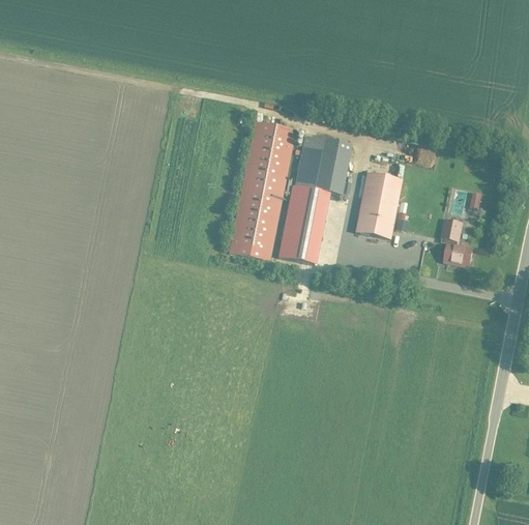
[(270,261),(295,134),(296,129),(256,121),(230,254),(270,261)]
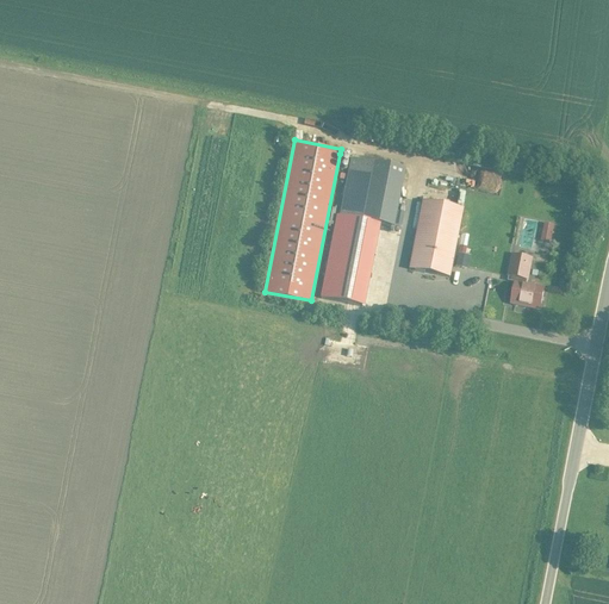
[(395,222),(405,167),(352,156),(341,211),(379,218),(395,222)]
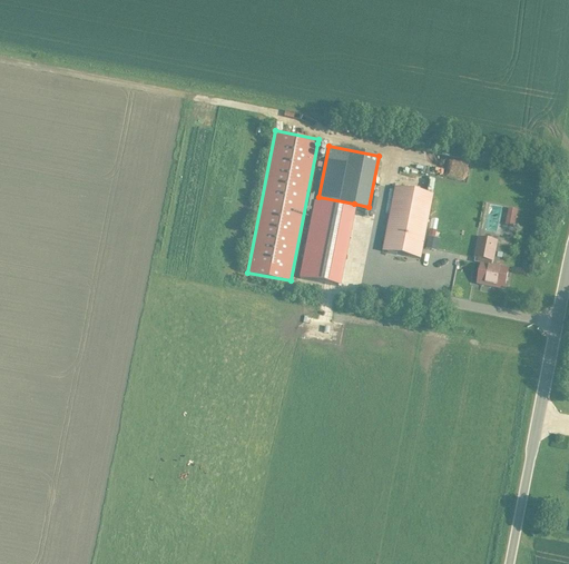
[(421,254),(433,189),(395,182),(383,246),(421,254)]
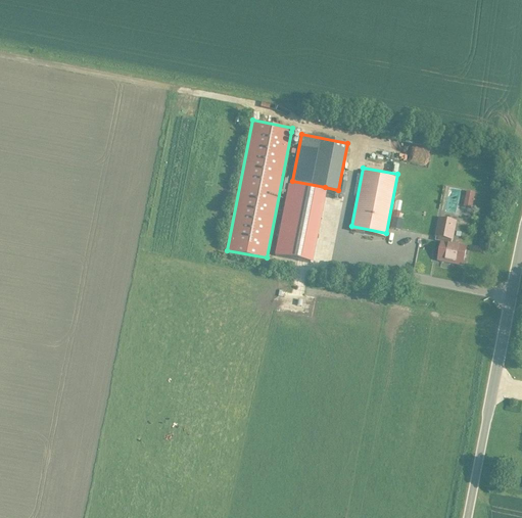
[(463,180),(451,179),(448,197),(462,198),(463,180)]
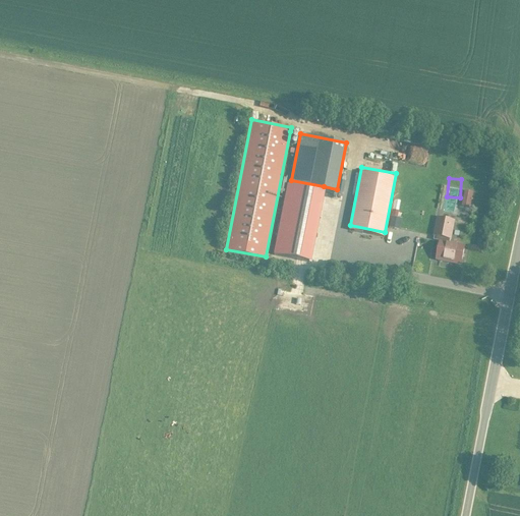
[(288,179),(275,249),(309,256),(324,186),(291,180),(288,179)]
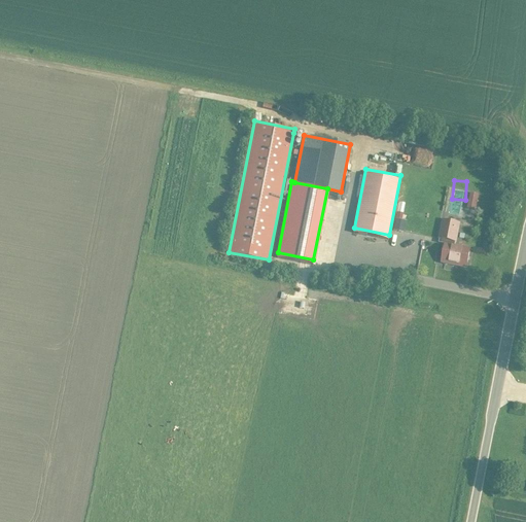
[(441,234),(447,235),(443,257),(467,262),(470,243),(455,241),(456,237),(457,237),(458,230),(442,227),(441,234)]
